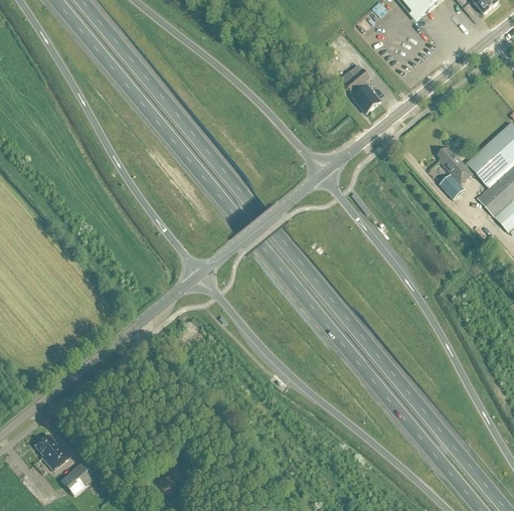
[(380,15),(387,8),(380,0),(378,0),(371,6),(380,15)]
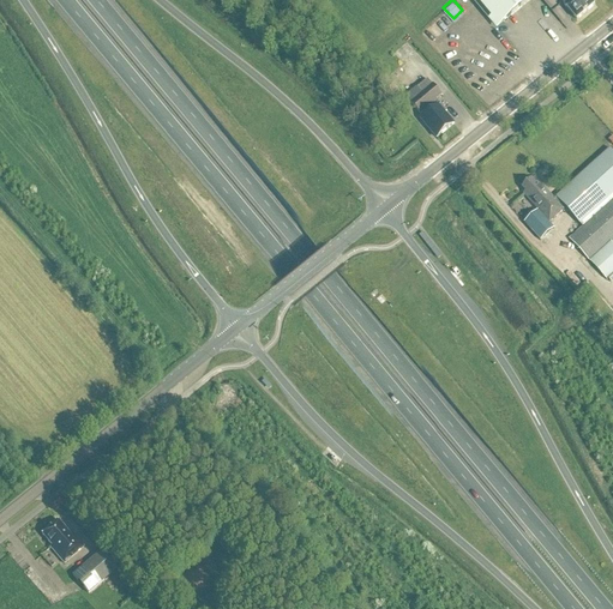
[(476,0),(497,23),(522,0),(476,0)]
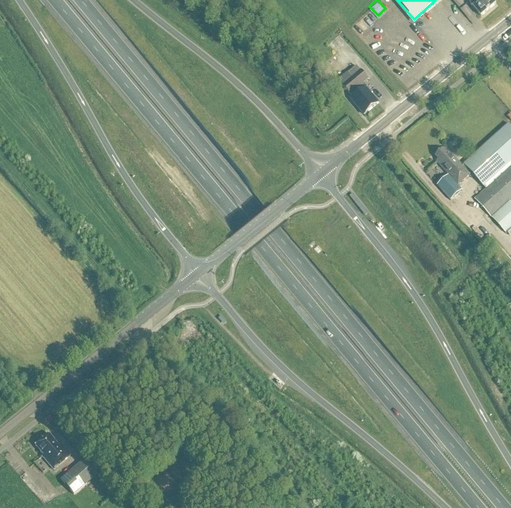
[(480,14),(495,1),(494,0),(469,0),(480,14)]
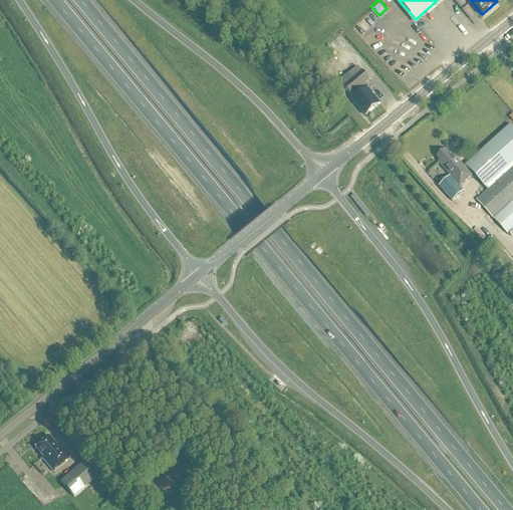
[(361,68),(357,63),(348,70),(352,75),(343,83),(351,92),(358,86),(361,90),(356,94),(361,100),(357,103),(364,112),(378,100),(371,92),(373,90),(368,84),(367,84),(364,81),(369,77),(361,67),(361,68)]
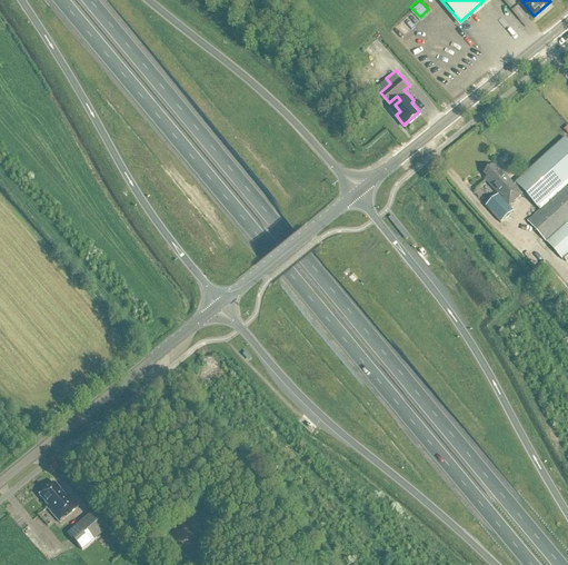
[(567,181),(567,142),(564,138),(515,182),(521,191),(538,209),(549,199),(557,191),(567,181)]
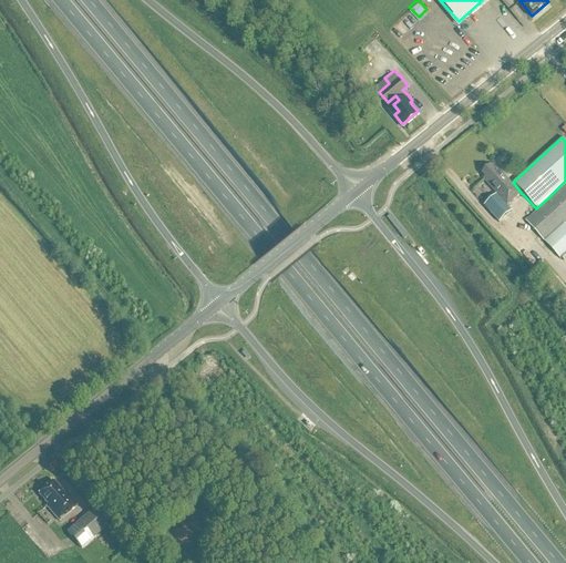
[(520,191),(513,182),(493,161),(491,163),(490,162),(481,171),(485,174),(482,176),(501,197),(497,200),(496,198),(487,207),(500,221),(508,212),(503,206),(520,191)]
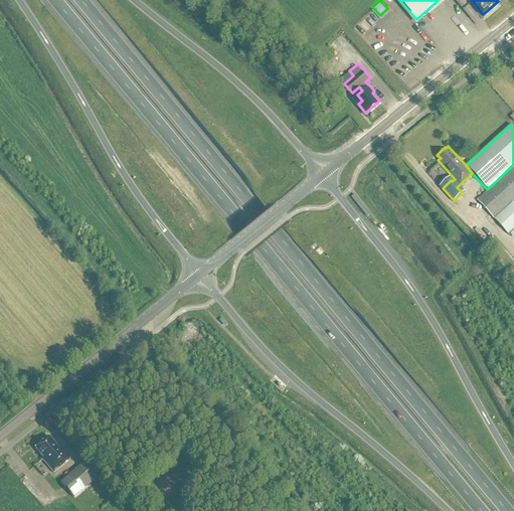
[(513,164),(504,173),(497,180),(487,189),(477,198),(493,216),(495,218),(507,231),(513,225),(513,202),(511,199),(513,196),(513,164)]
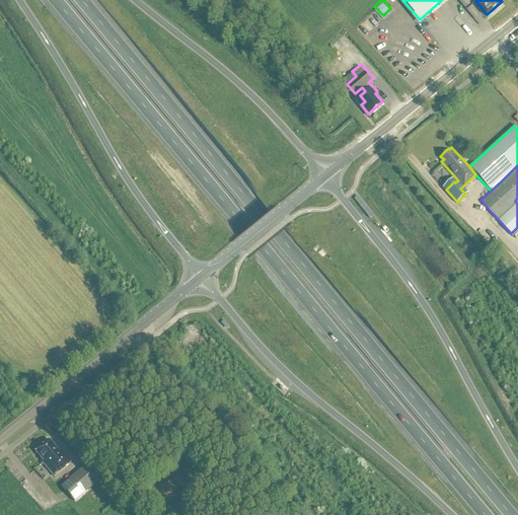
[(357,193),(353,196),(369,216),(372,213),(357,193)]
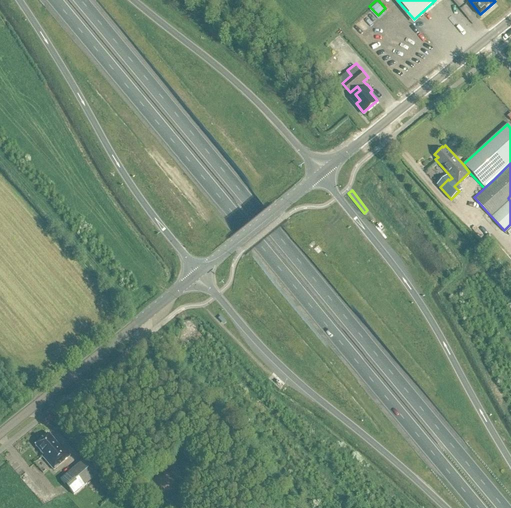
[(219,313),(217,315),(223,321),(225,319),(219,313)]
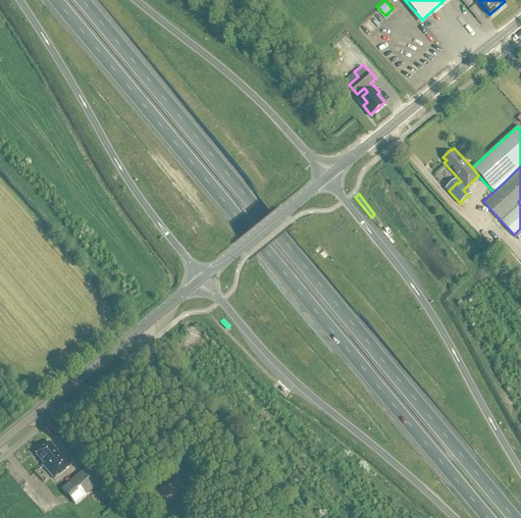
[(58,452),(48,439),(34,451),(43,461),(41,462),(53,476),(69,462),(60,451),(58,452)]
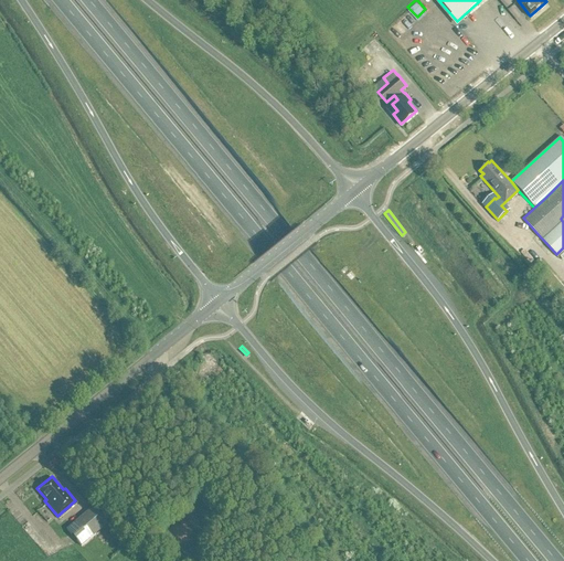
[(106,521),(92,504),(65,527),(80,543),(106,521)]
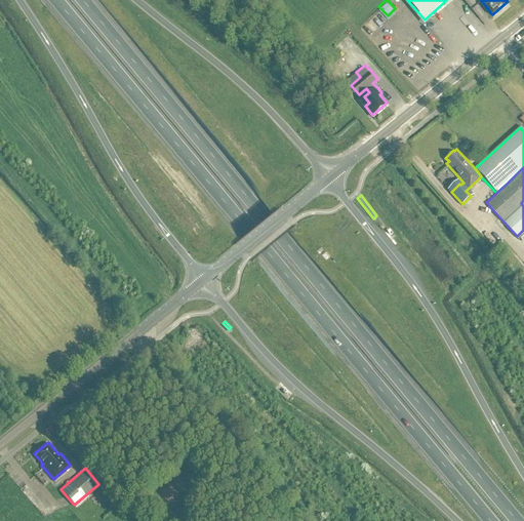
[(101,499),(107,494),(99,486),(93,490),(101,499)]
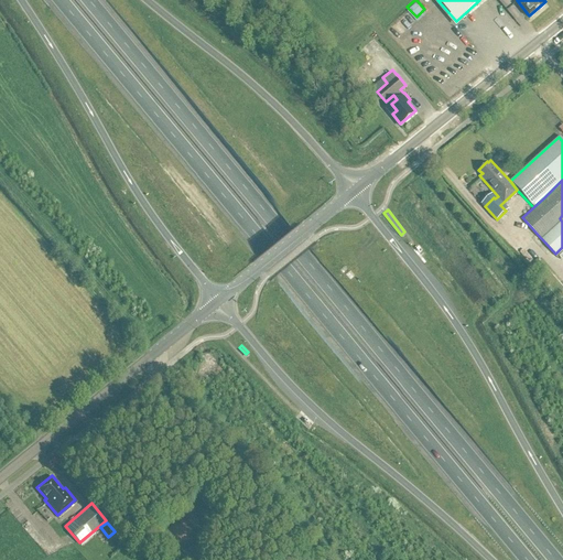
[(292,557),(296,553),(292,548),(295,545),(287,535),(278,542),(287,552),(280,559),(284,559),(290,555),(292,557)]
